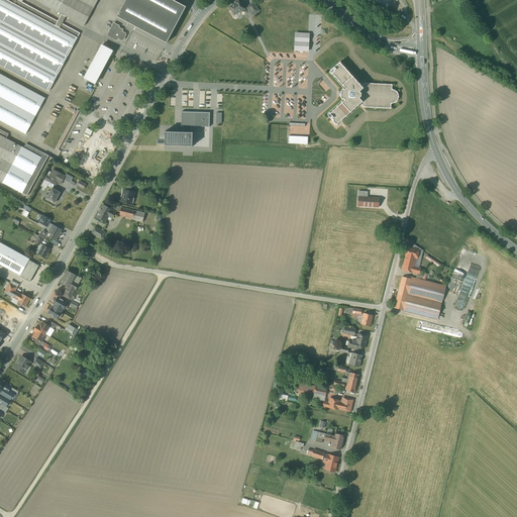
[(0,0),(0,66),(48,92),(80,33),(16,0),(0,0)]
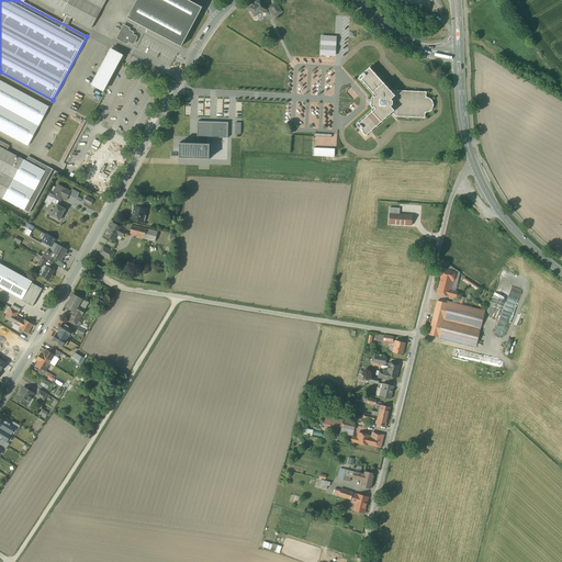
[(36,0),(91,29),(105,0),(36,0)]
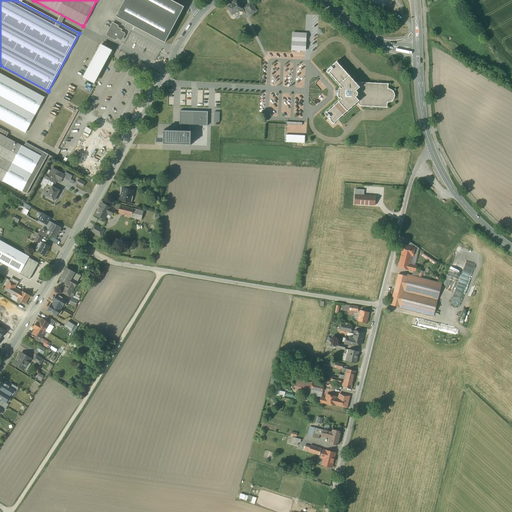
[(125,0),(116,17),(165,43),(184,7),(170,0),(125,0)]
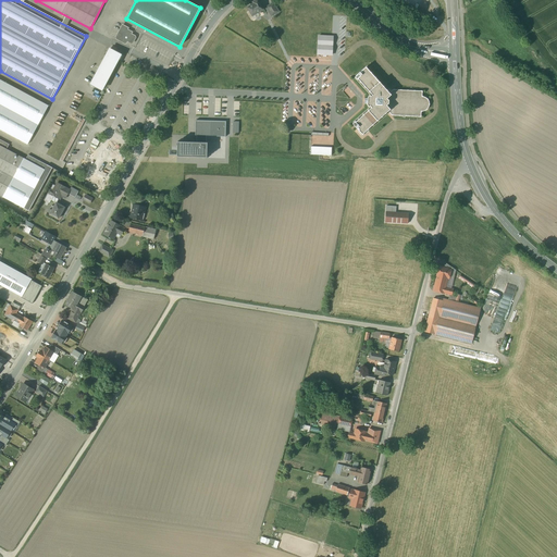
[(252,4),(246,8),(251,17),(264,11),(269,19),(277,14),(271,4),(263,9),(258,0),(256,0),(251,3),(252,4)]
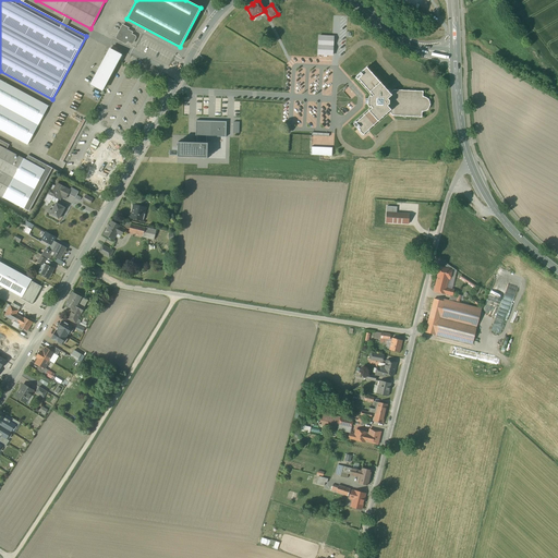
[(130,26),(122,23),(117,36),(118,39),(126,44),(129,41),(133,44),(137,37),(133,34),(133,32),(129,29),(130,26)]
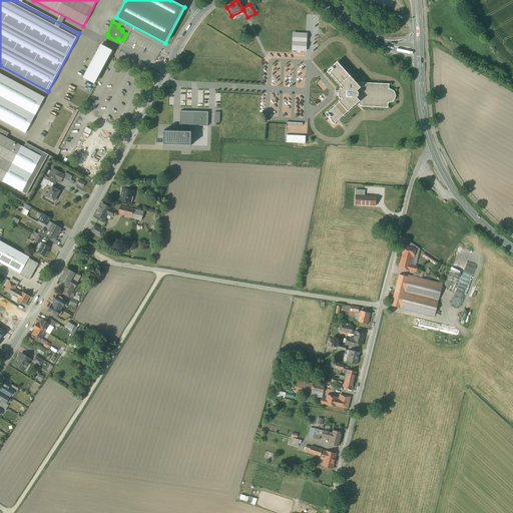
[(307,34),(293,33),(292,51),(306,52),(307,34)]
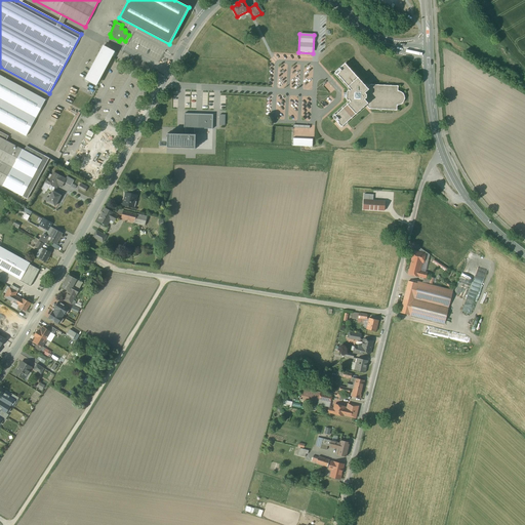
[(114,51),(104,46),(86,80),(95,85),(114,51)]
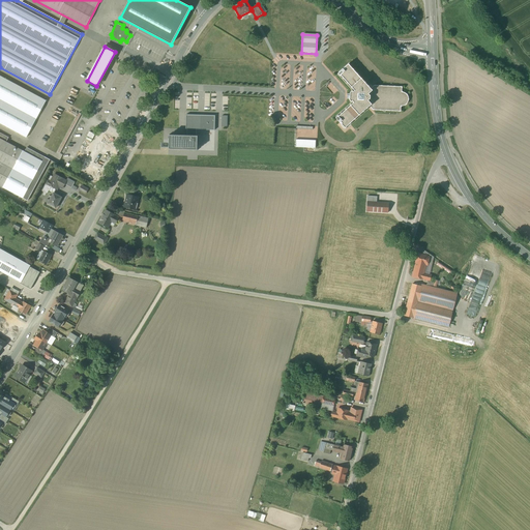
[(370,90),(347,65),(337,74),(354,91),(351,93),(350,92),(349,94),(348,101),(349,104),(351,101),(353,105),(335,119),(344,129),(369,107),(373,111),(400,112),(400,107),(402,107),(404,106),(406,105),(408,102),(408,99),(408,96),(406,95),(404,93),(402,92),(402,87),(374,86),(370,90)]
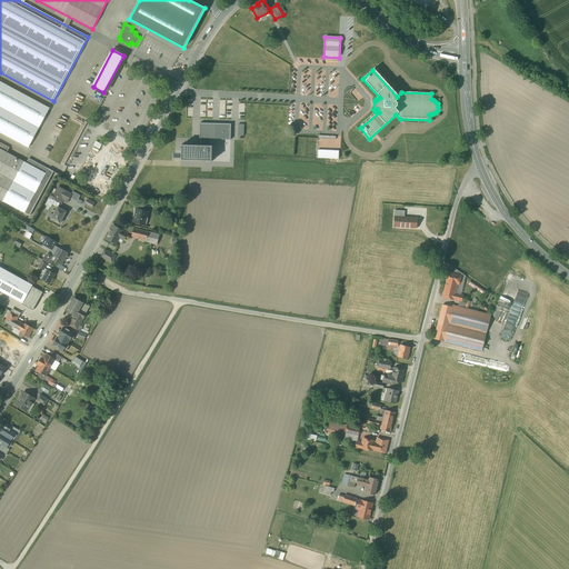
[(49,109),(0,81),(0,132),(28,148),(49,109)]
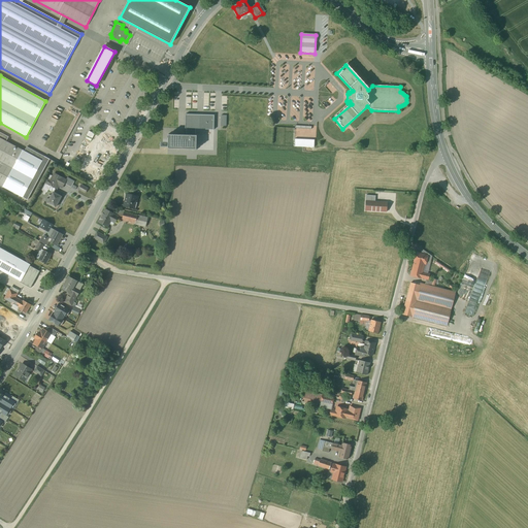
[(186,135),(168,134),(168,142),(160,142),(160,146),(168,147),(168,149),(197,150),(197,135),(196,135),(196,129),(213,130),(215,116),(186,114),(185,129),(186,129),(186,135)]
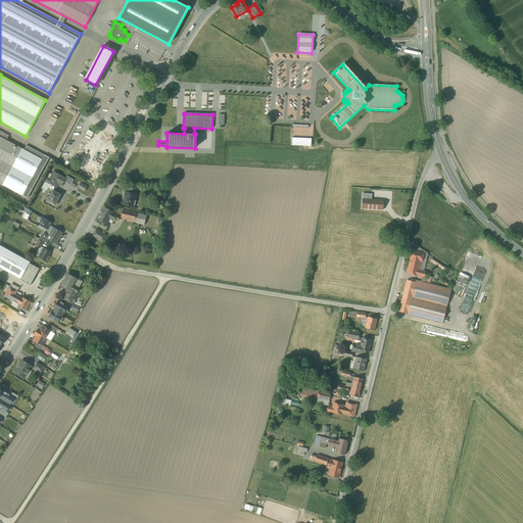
[(7,136),(0,131),(0,183),(28,198),(49,157),(27,145),(25,150),(5,140),(7,136)]
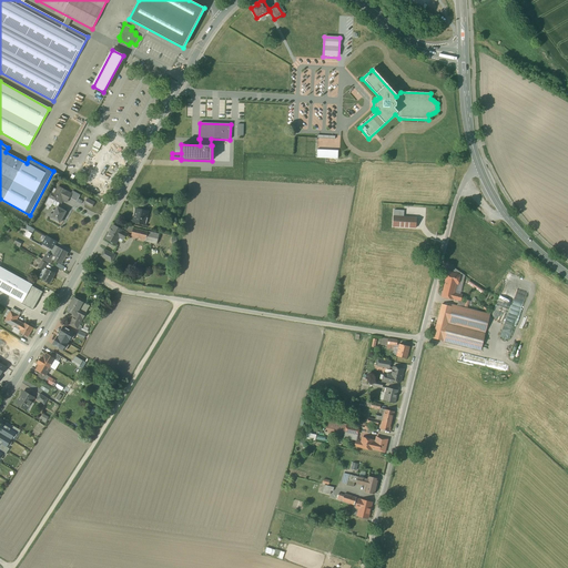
[(316,150),(316,159),(332,159),(337,159),(337,150),(316,150)]
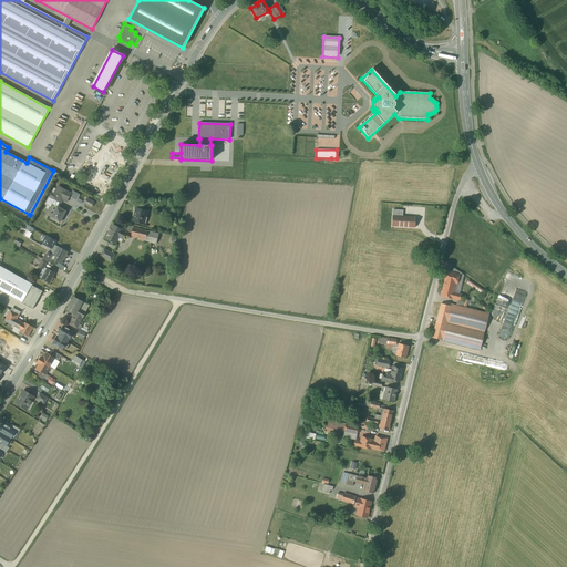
[(55,197),(54,199),(62,205),(63,202),(68,203),(72,193),(58,185),(52,195),(55,197)]
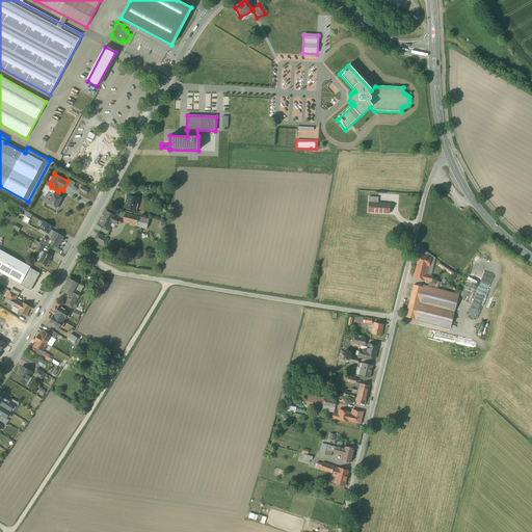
[(81,185),(78,191),(85,195),(88,189),(81,185)]
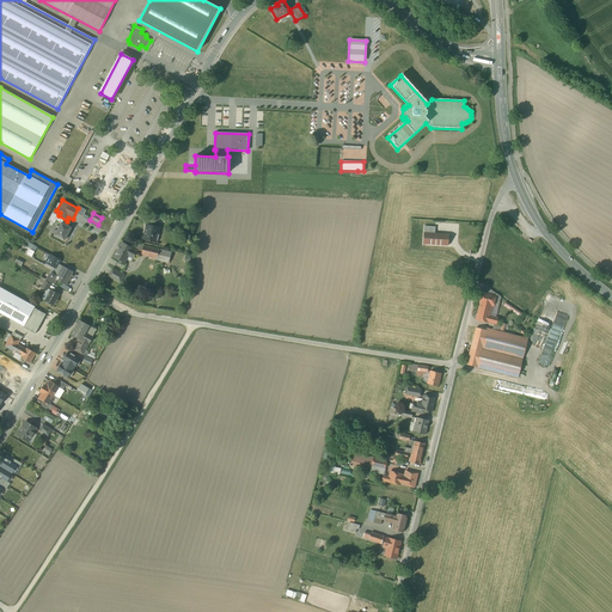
[(73,228),(60,222),(51,237),(65,244),(73,228)]
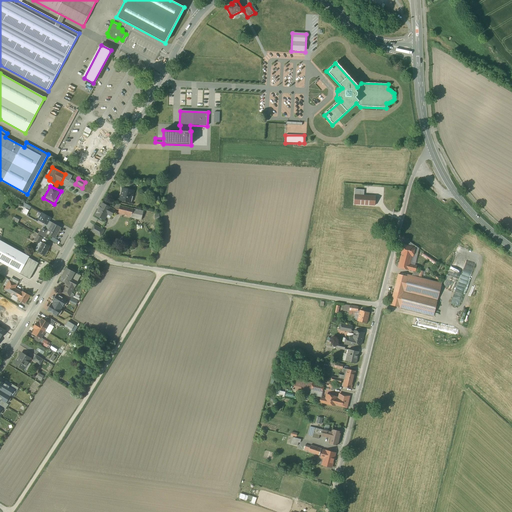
[(134,191),(122,188),(119,201),(131,204),(134,191)]
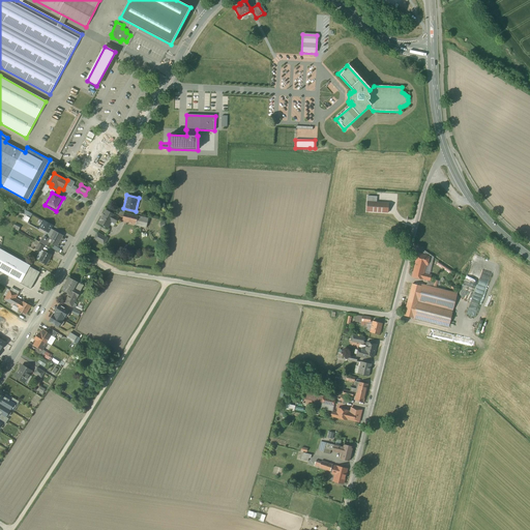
[(388,203),(367,202),(366,211),(388,213),(388,203)]
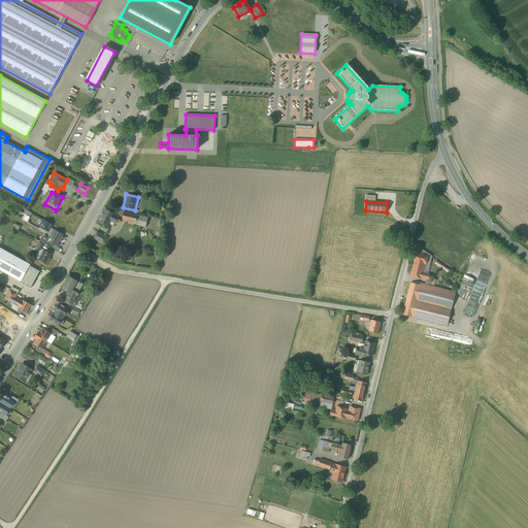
[(120,217),(105,208),(97,223),(106,228),(110,222),(114,225),(120,217)]
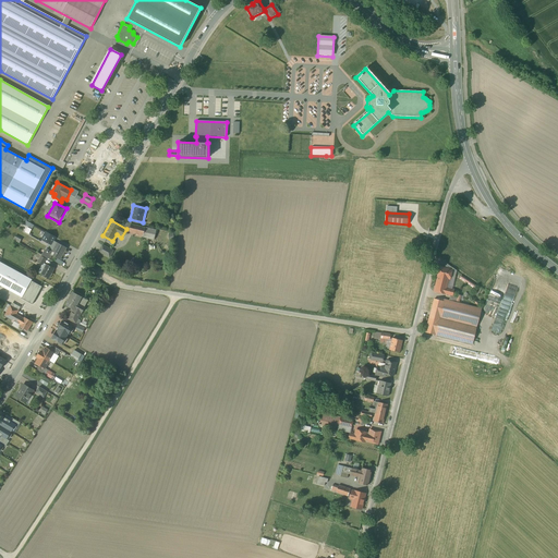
[(145,228),(130,223),(128,232),(143,237),(145,228)]
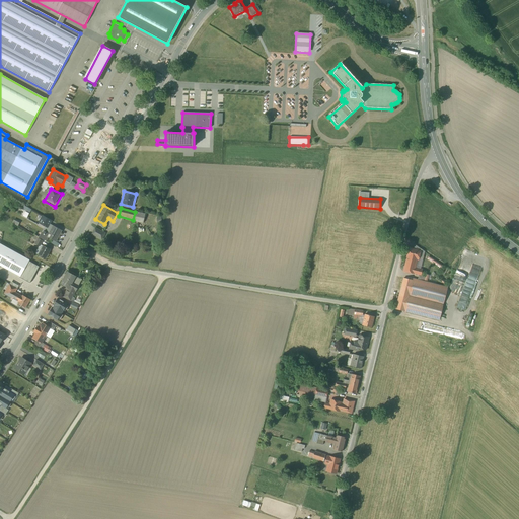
[(42,215),(36,223),(48,230),(53,222),(42,215)]
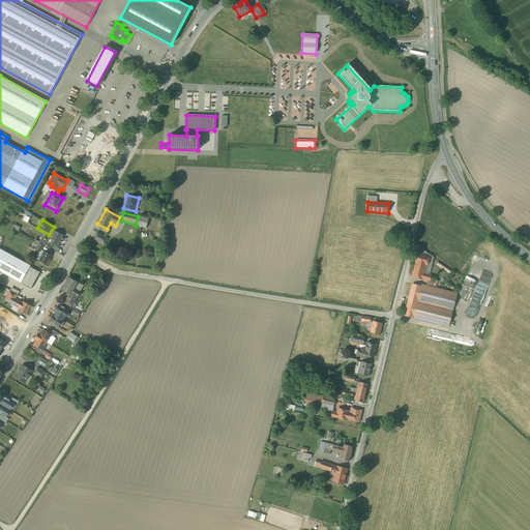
[(110,236),(97,230),(92,240),(105,246),(110,236)]
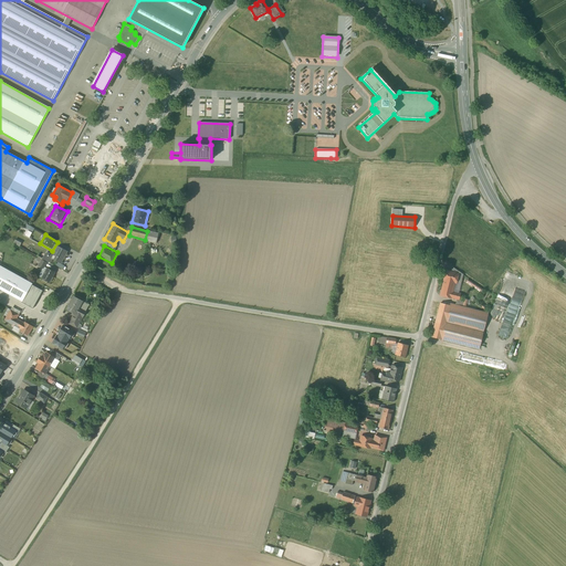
[(69,253),(56,247),(50,260),(61,265),(69,253)]
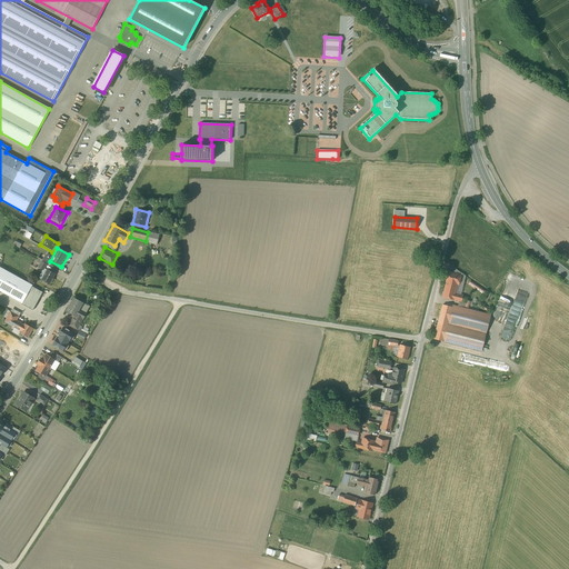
[(0,266),(0,290),(22,302),(21,305),(32,310),(42,291),(32,286),(32,285),(0,266)]
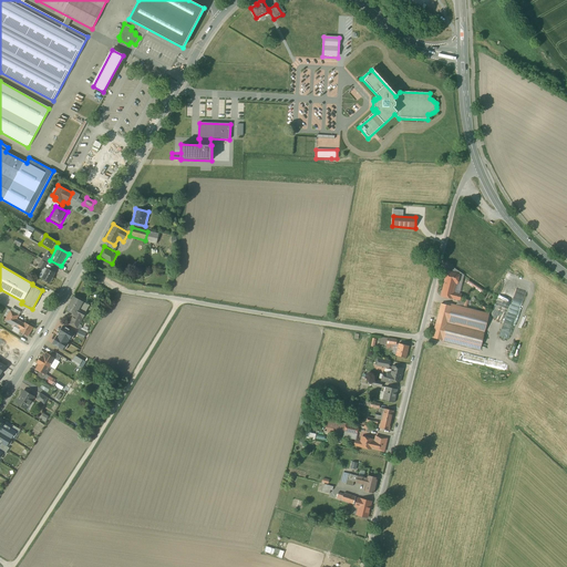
[(57,274),(47,268),(40,280),(50,287),(57,274)]
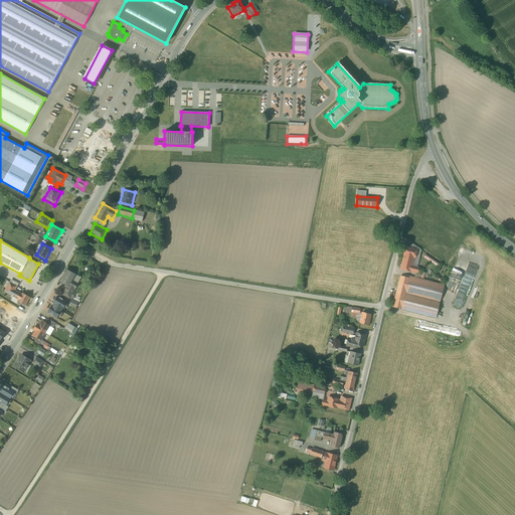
[(416,249),(403,245),(401,254),(402,255),(398,269),(416,274),(418,267),(410,265),(412,259),(414,259),(416,249)]
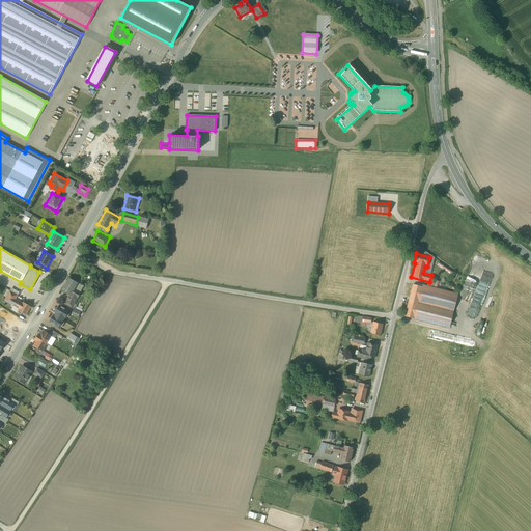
[(77,284),(67,279),(61,291),(68,296),(64,304),(73,308),(79,295),(73,291),(77,284)]
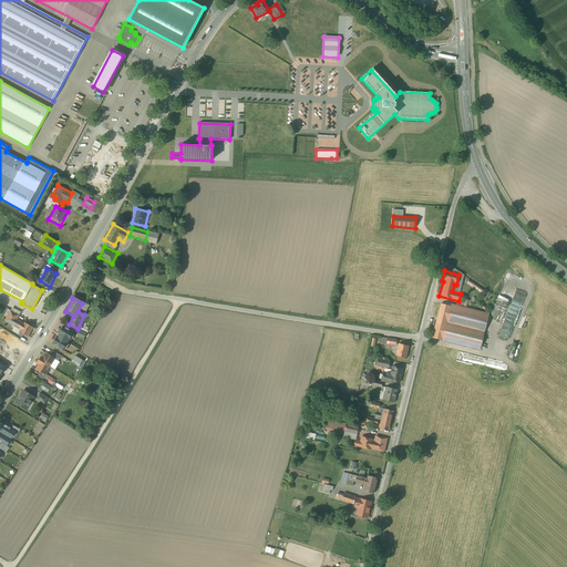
[(496,300),(491,317),(494,318),(500,319),(502,320),(504,320),(508,308),(505,306),(504,308),(503,312),(498,311),(498,305),(496,313),(496,300)]
